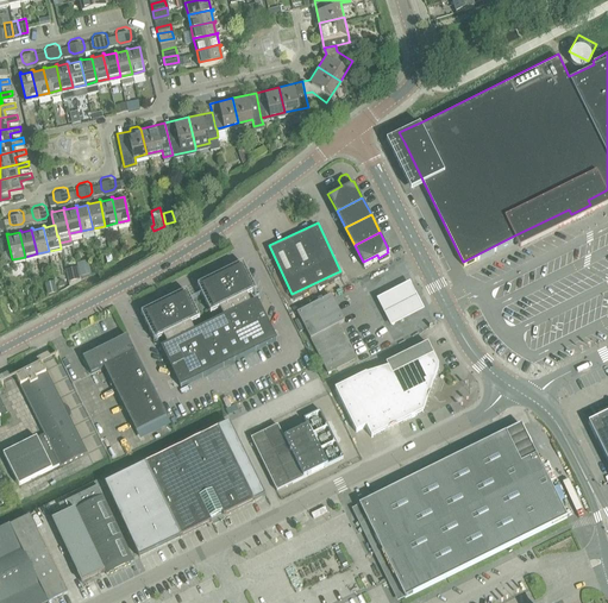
[(87,256),(76,258),(80,270),(91,268),(87,256)]
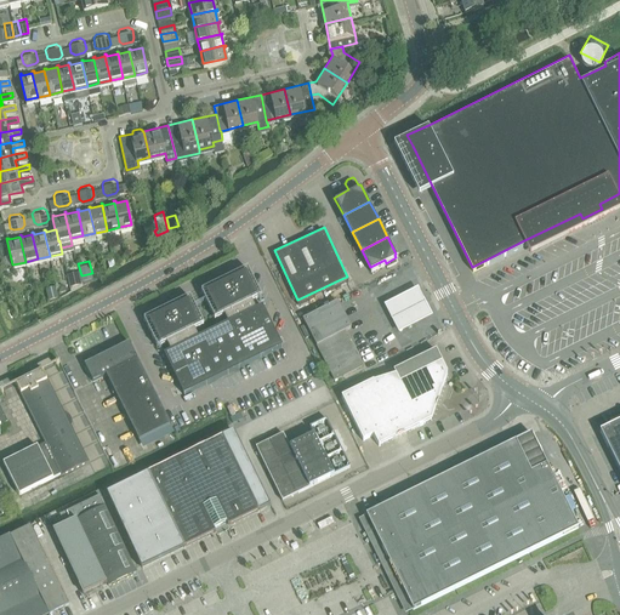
[(246,265),(237,269),(200,288),(214,314),(223,309),(227,318),(212,325),(233,365),(282,341),(261,301),(255,305),(251,295),(260,291),(246,265)]
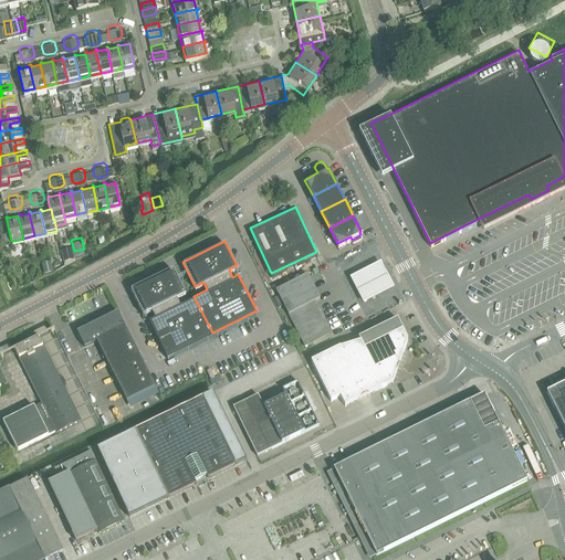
[(71,243),(61,246),(63,256),(73,254),(71,243)]
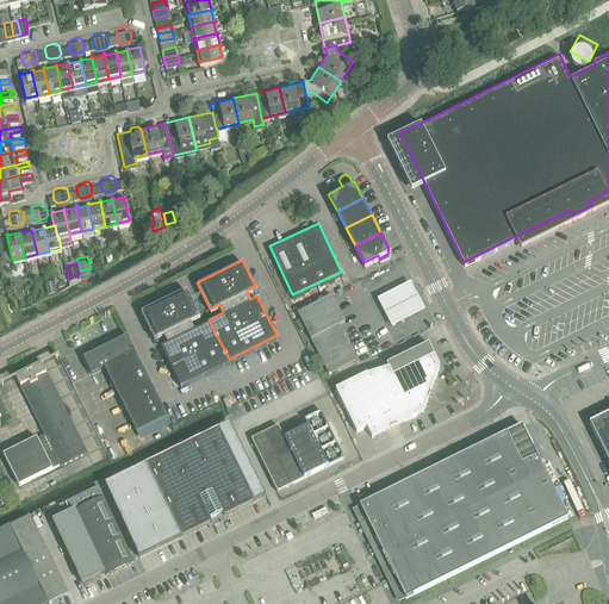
[(54,275),(44,278),(48,290),(56,287),(54,275)]
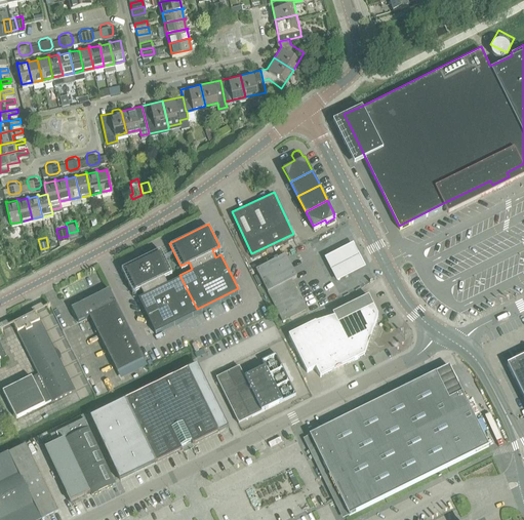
[(353,240),(324,254),(336,278),(365,264),(353,240)]
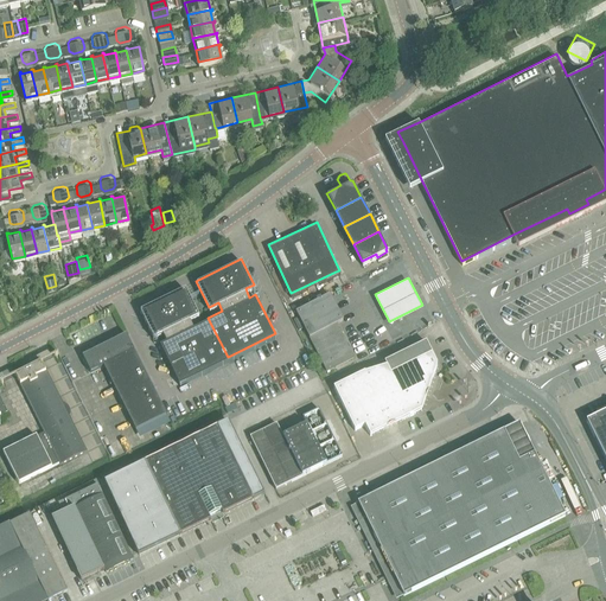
[(140,308),(152,333),(153,334),(161,330),(166,338),(159,341),(179,381),(228,357),(208,318),(193,325),(189,317),(198,312),(185,286),(140,308)]
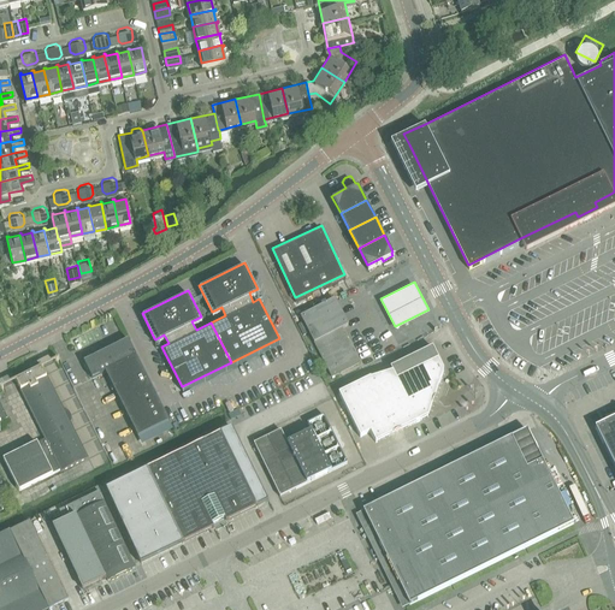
[(300,312),(331,372),(359,357),(341,323),(347,320),(333,294),(300,312)]
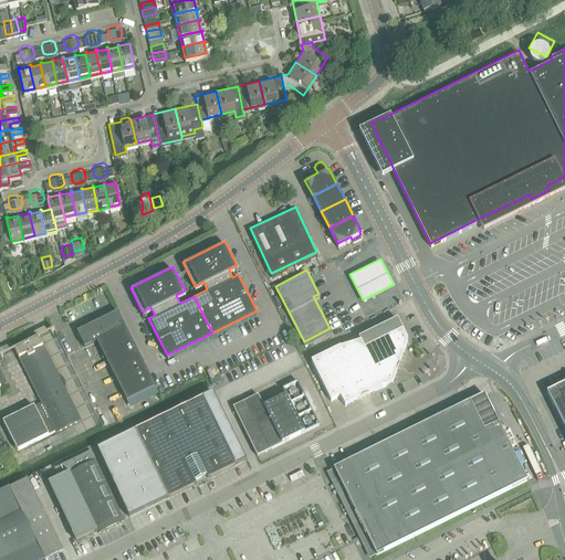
[(96,337),(126,397),(155,382),(117,308),(76,328),(84,342),(96,337)]
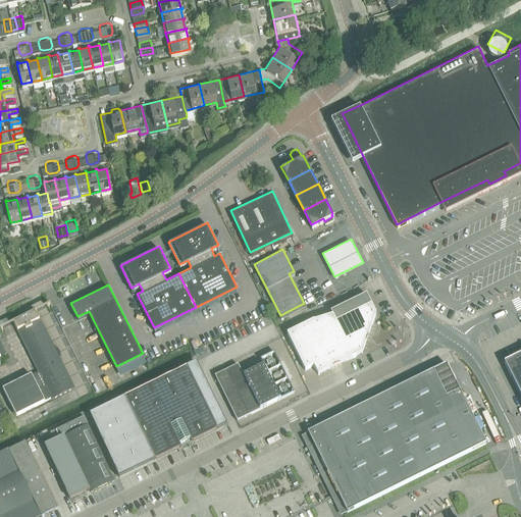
[(41,305),(50,301),(44,290),(36,294),(41,305)]
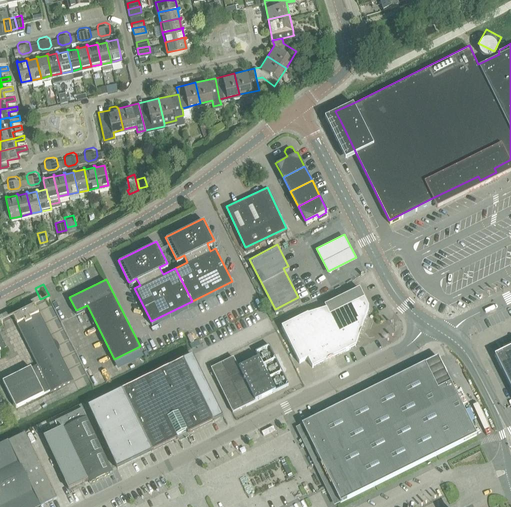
[(307,310),(281,323),(298,359),(307,355),(311,363),(355,342),(368,303),(359,284),(324,302),(325,305),(307,310)]
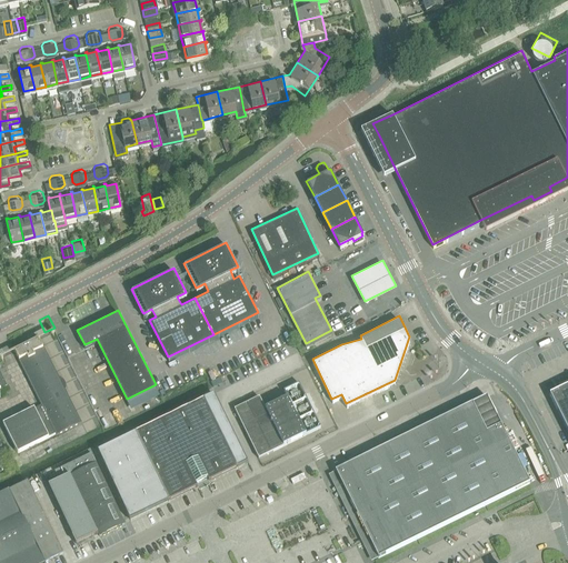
[(1,338),(3,347),(15,343),(12,334),(1,338)]
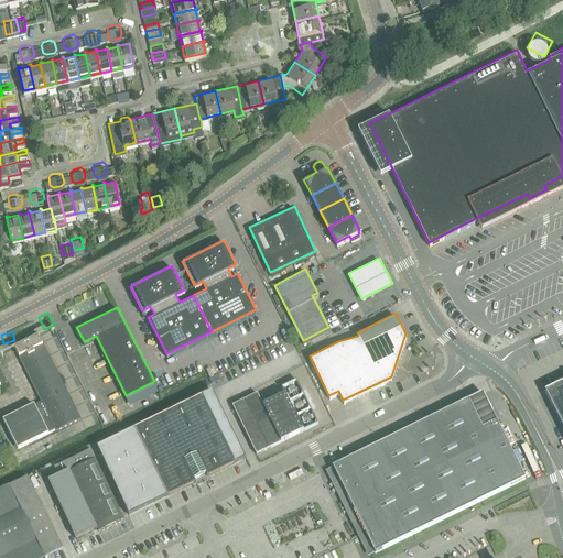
[(41,397),(33,401),(2,416),(17,445),(47,429),(54,426),(55,427),(79,415),(63,383),(63,382),(64,381),(64,380),(64,379),(64,378),(64,376),(63,375),(63,374),(60,376),(38,332),(14,345),(41,397)]
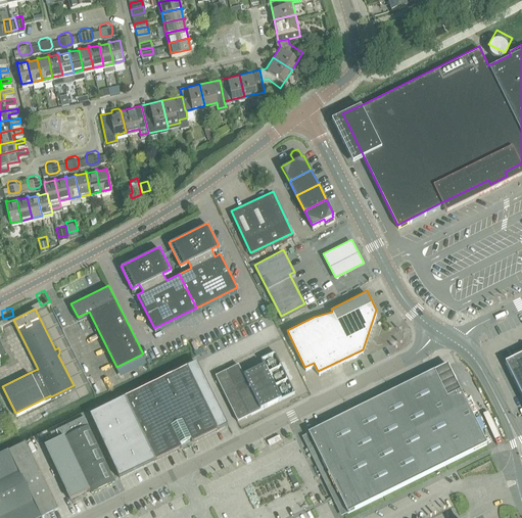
[(237,361),(237,362),(216,373),(215,372),(236,418),(237,417),(258,406),(258,407),(294,389),(274,348),(259,356),(263,362),(242,372),(237,361)]
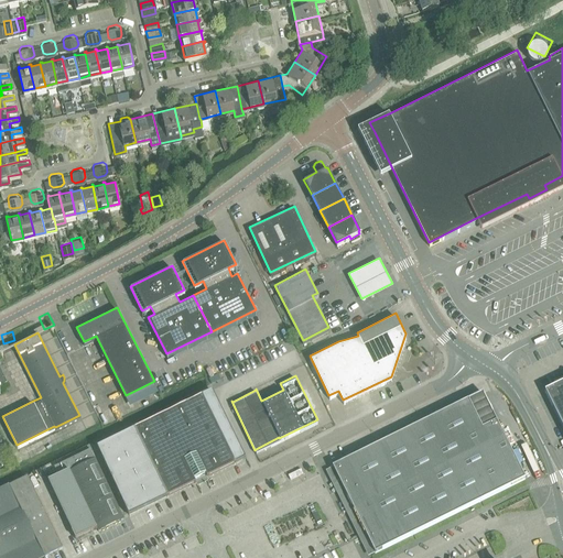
[(562,376),(544,386),(562,425),(562,376)]
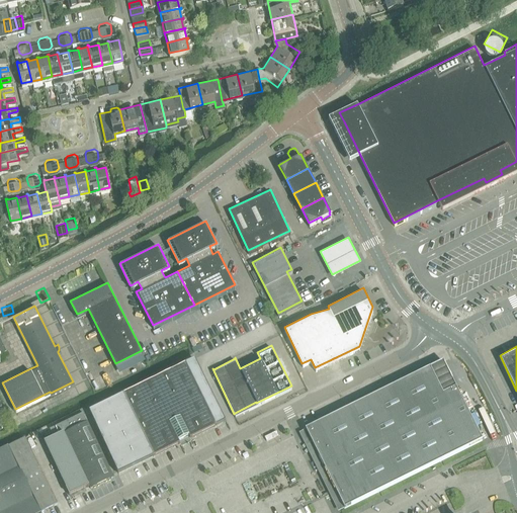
[(4,360),(8,353),(3,350),(0,355),(0,358),(4,360)]
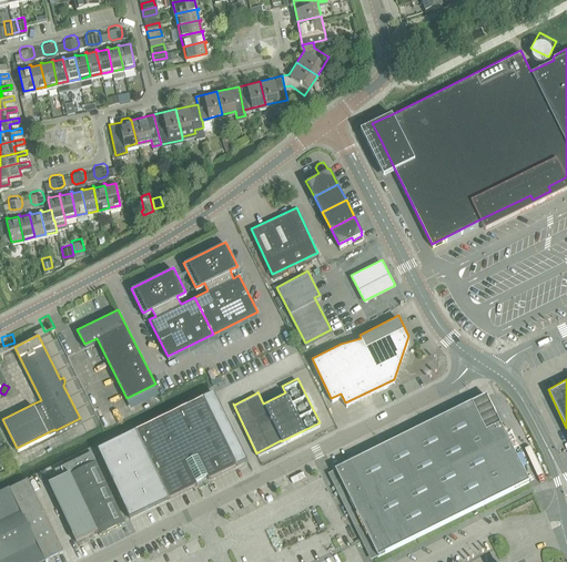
[(129,515),(168,497),(196,482),(198,486),(209,480),(208,477),(246,458),(213,390),(134,428),(98,447),(129,515)]
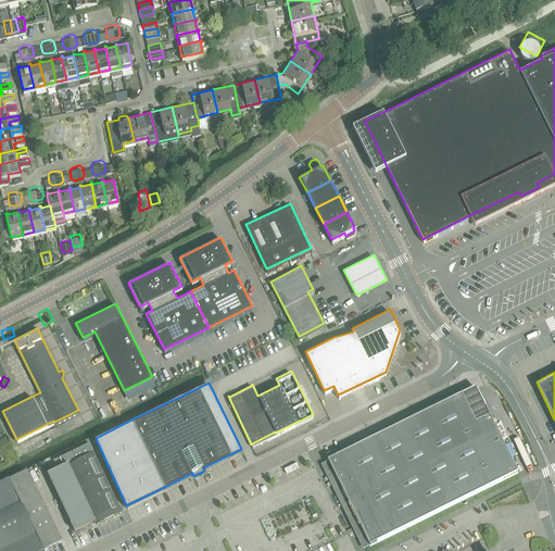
[(475,384),(327,456),(327,458),(341,485),(337,487),(358,530),(362,528),(368,542),(369,542),(405,525),(407,523),(471,491),(474,490),(501,477),(517,468),(475,384)]
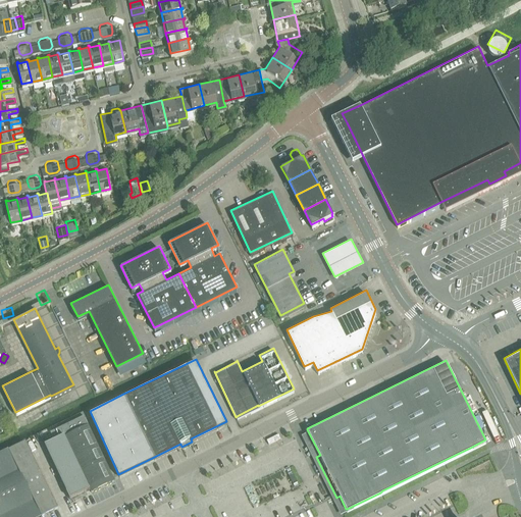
[(75,377),(85,374),(80,361),(70,365),(75,377)]
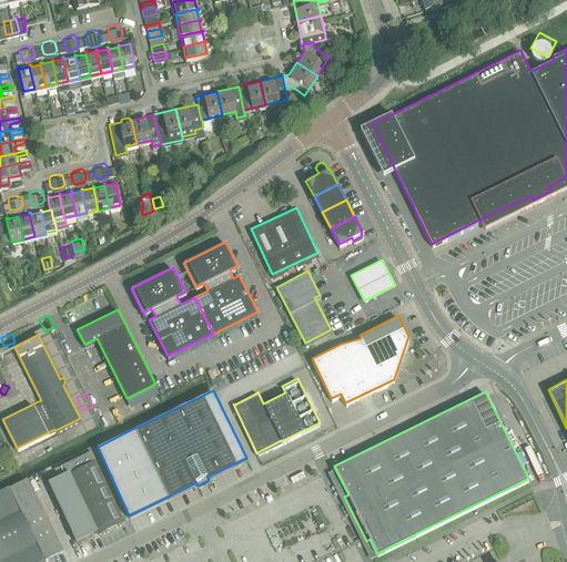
[(111,400),(115,411),(125,407),(121,397),(111,400)]
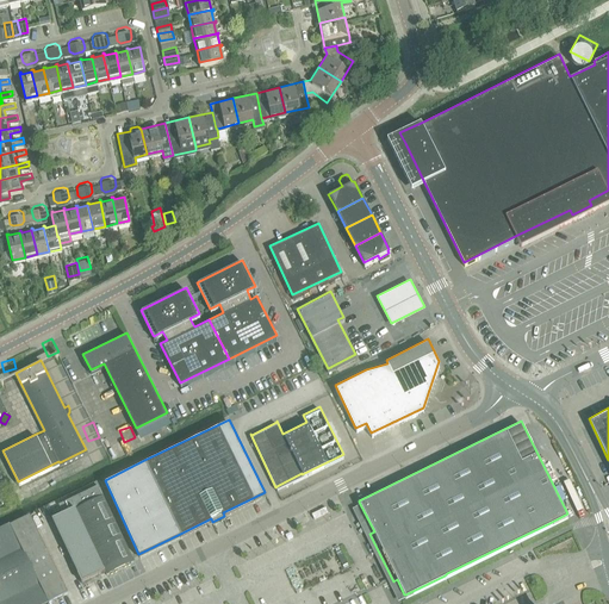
[(97,481),(69,494),(105,567),(105,570),(134,556),(103,492),(97,481)]
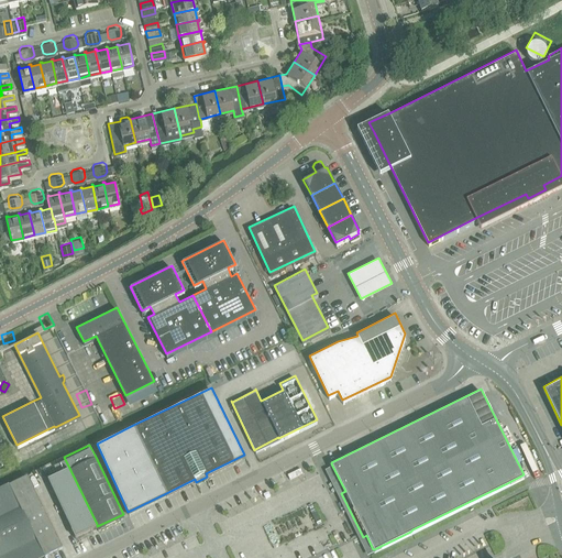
[(290,468),(302,462),(299,455),(286,461),(290,468)]
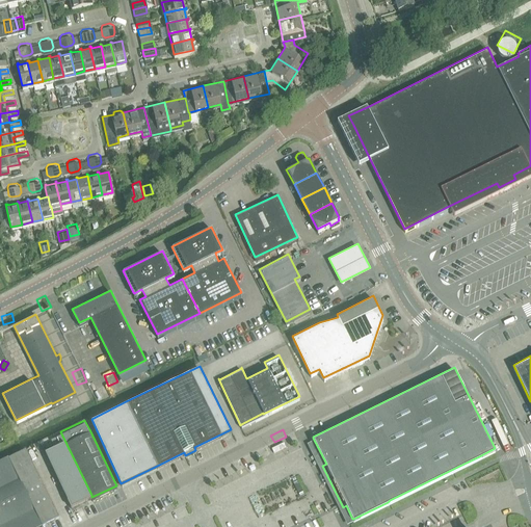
[(54,445),(45,450),(71,504),(89,496),(91,495),(60,431),(50,437),(54,445)]
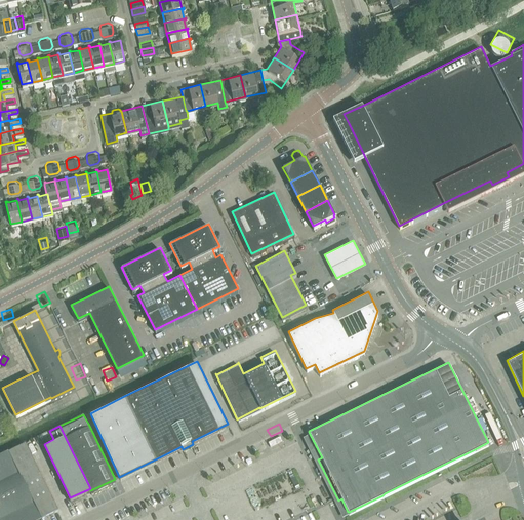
[(0,503),(8,519),(31,519),(40,516),(40,515),(56,507),(25,441),(0,452),(0,503)]
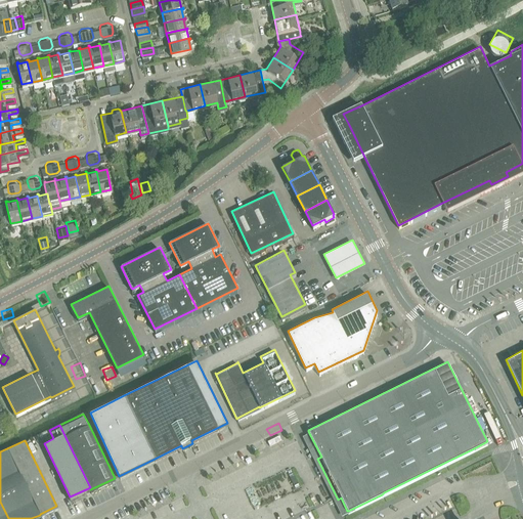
[(0,518),(8,518),(0,502),(0,518)]
